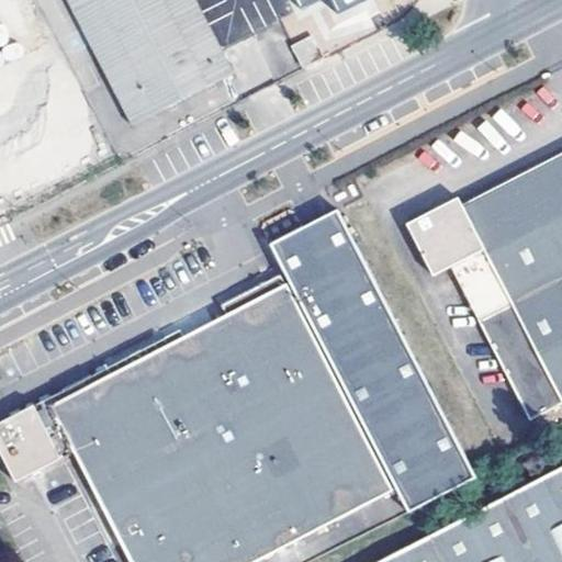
[(0,0),(0,51),(25,37),(6,0),(0,0)]
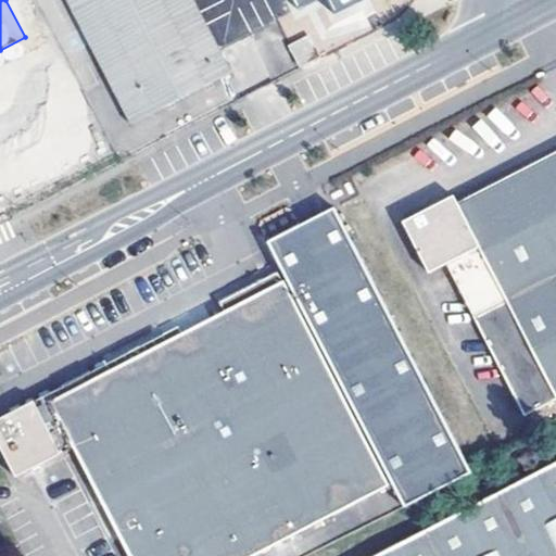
[(231,76),(192,0),(70,0),(111,78),(136,126),(231,76)]
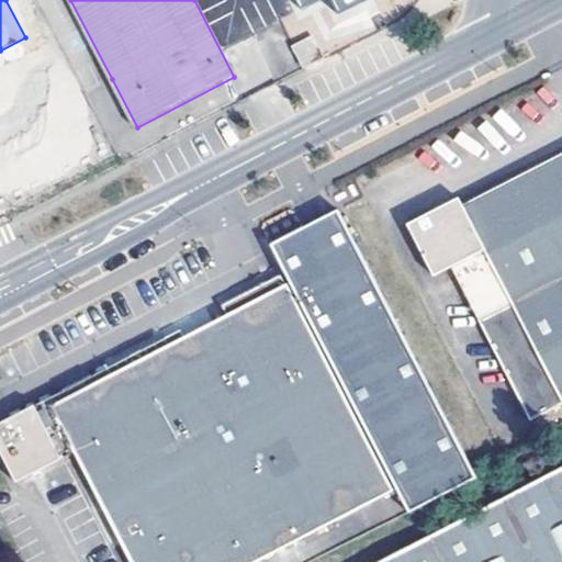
[(293,0),(298,10),(318,0),(328,0),(335,13),(362,0),(293,0)]
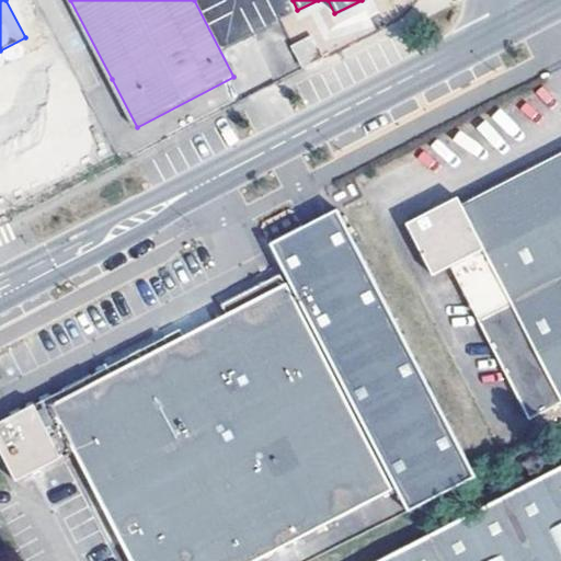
[(322,58),(313,41),(296,48),(306,67),(322,58)]
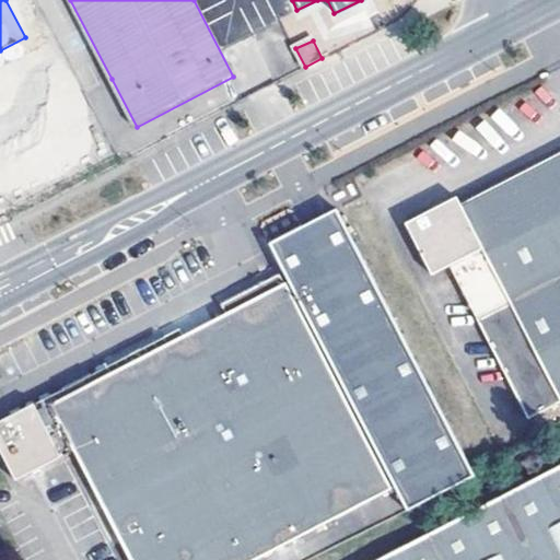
[(559,153),(461,205),(457,198),(442,206),(405,224),(432,276),(447,268),(528,420),(559,403),(559,153)]
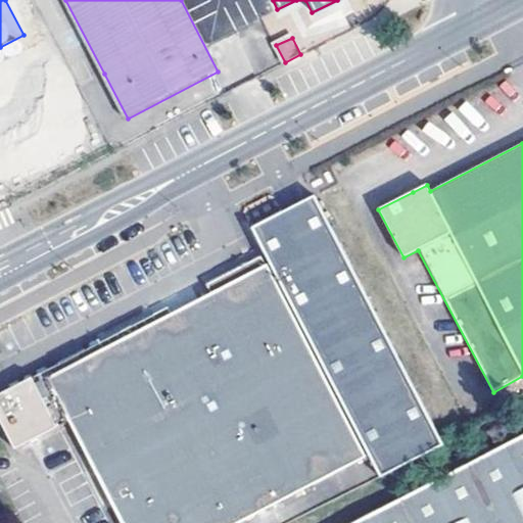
[(192,303),(171,315),(168,307),(148,318),(96,344),(0,394),(0,421),(15,449),(67,422),(121,522),(238,522),(368,456),(379,478),(443,443),(315,197),(269,220),(251,228),(270,264),(266,266),(260,255),(246,263),(204,285),(209,294),(192,303)]
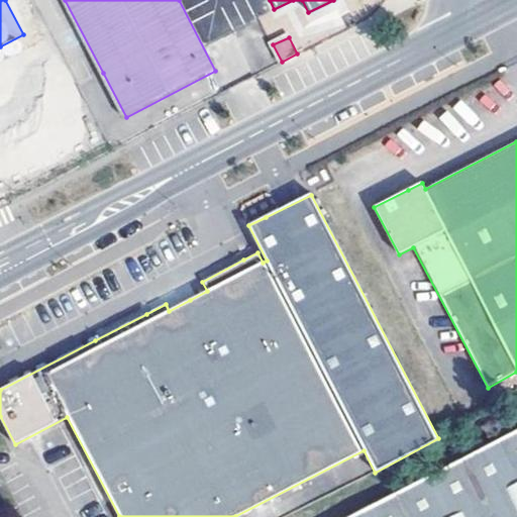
[(516,516),(516,430),(348,516),(516,516)]
